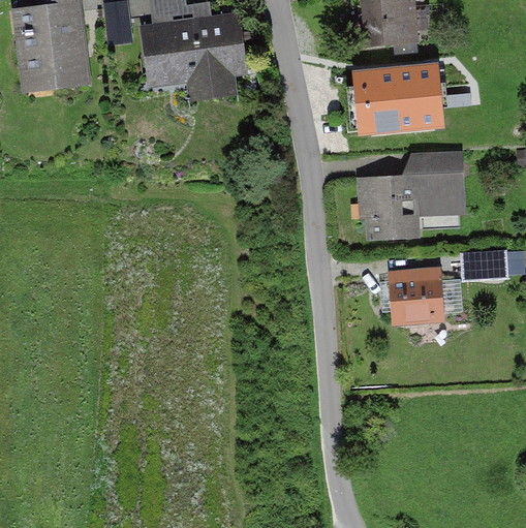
[(34,0),(35,6),(10,9),(20,92),(90,84),(80,0),(34,0)]
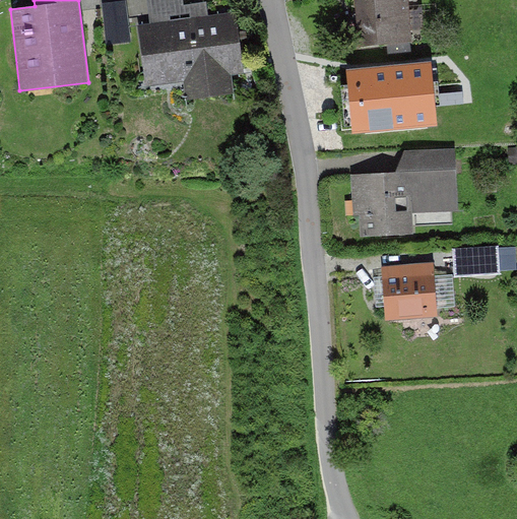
[(133,39),(125,0),(116,0),(102,3),(109,44),(133,39)]
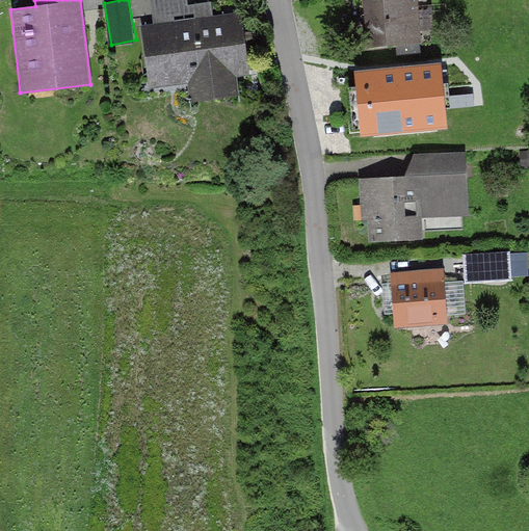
[(184,0),(149,0),(153,23),(210,16),(208,2),(185,4),(184,0)]
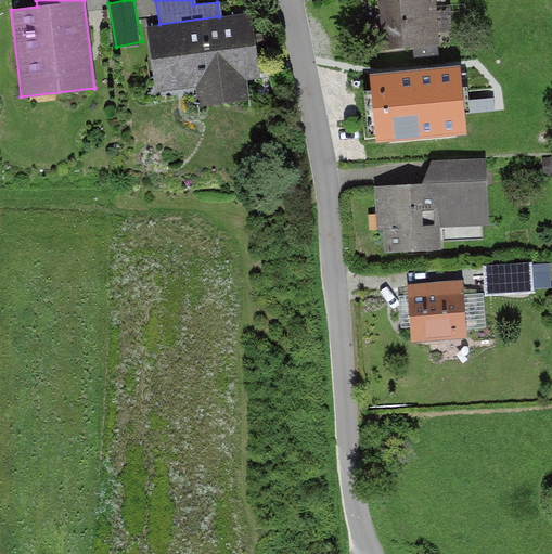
[(436,46),(434,0),(379,0),(382,49),(436,46)]
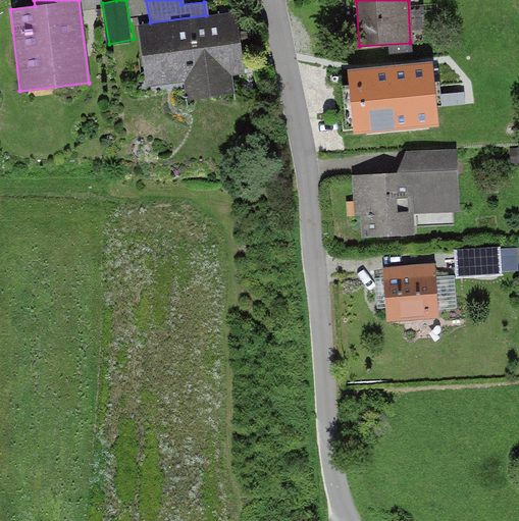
[(150,22),(137,23),(144,85),(184,81),(186,97),(231,92),(229,75),(243,73),(236,12),(206,15),(150,22)]
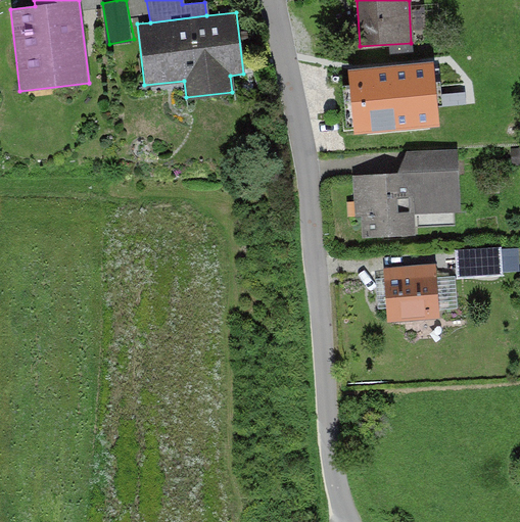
[(350,132),(439,128),(435,61),(346,66),(350,132)]
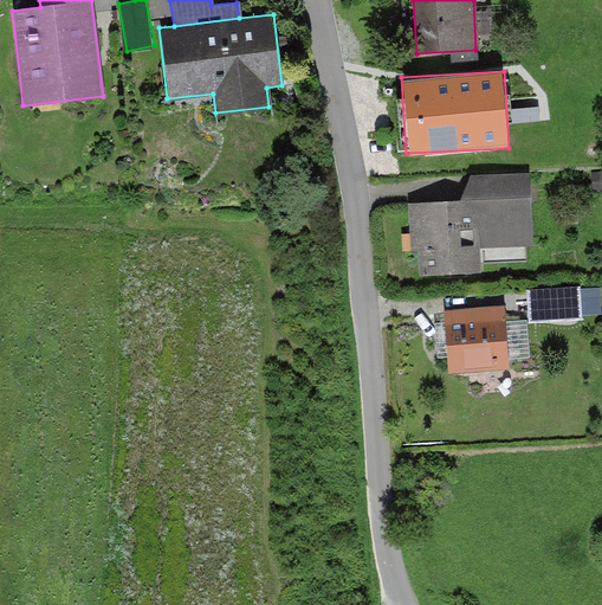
[(460,201),(408,204),(410,251),(421,251),(422,276),(483,272),(481,265),(526,263),(526,245),(530,245),(526,174),(470,177),(460,201)]
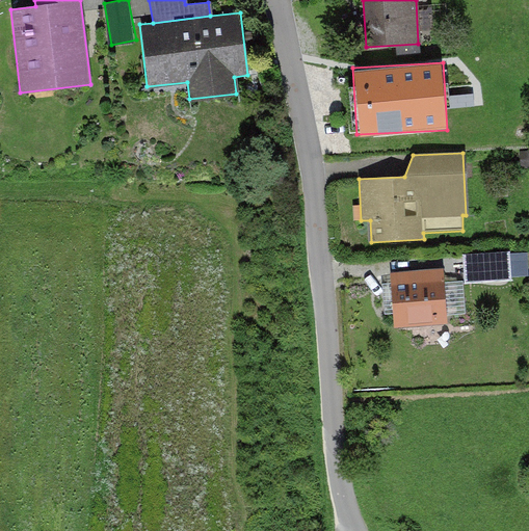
[(512,279),(510,249),(469,251),(470,281),(512,279)]
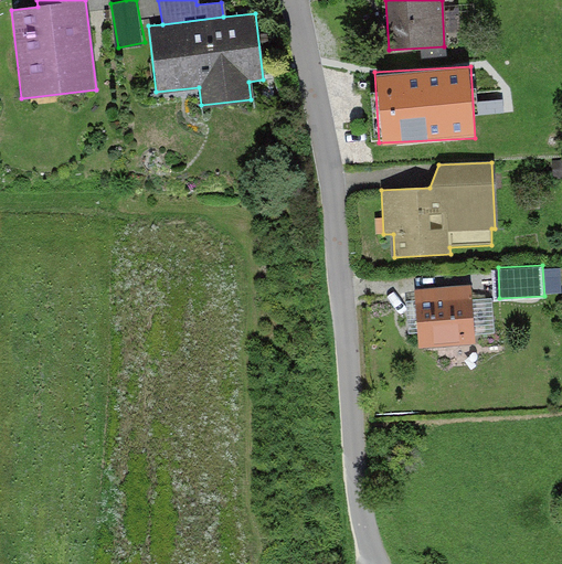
[(468,287),(414,291),(419,348),(473,343),(468,287)]
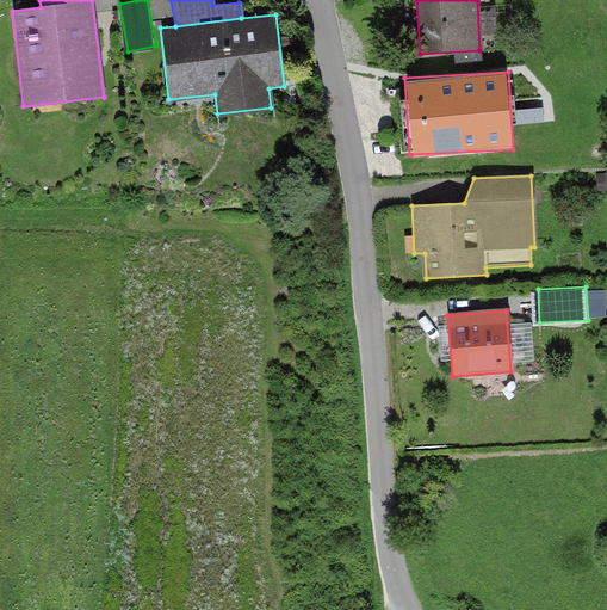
All buildings are outlined.
